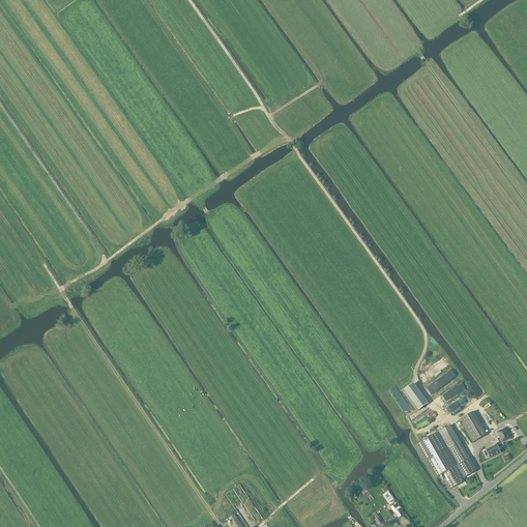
[(490,431),(482,418),(468,427),(476,439),(490,431)]
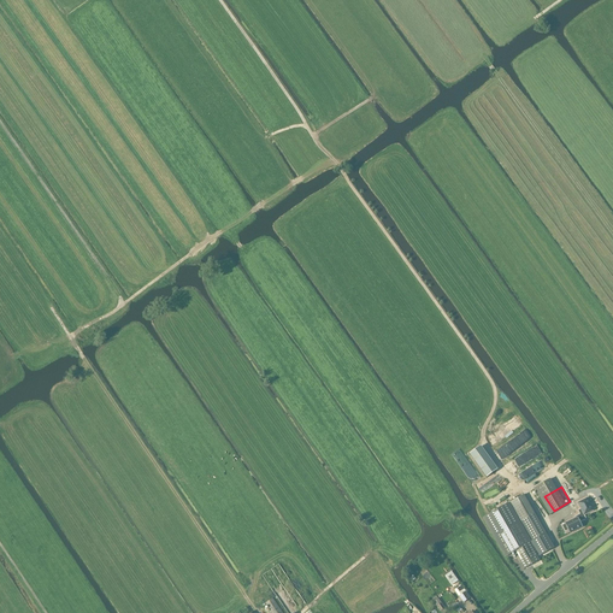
[(510,553),(518,548),(528,566),(542,556),(541,554),(542,553),(543,553),(558,544),(528,491),(488,514),(510,553)]
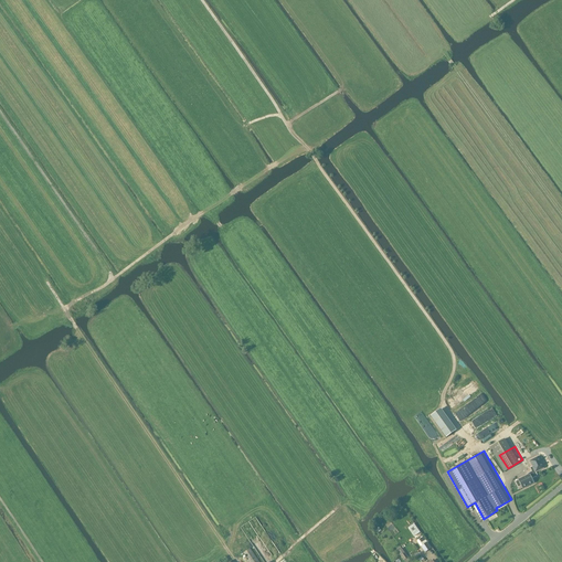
[(538,467),(536,468),(538,474),(541,473),(539,469),(548,465),(541,453),(533,457),(538,467)]
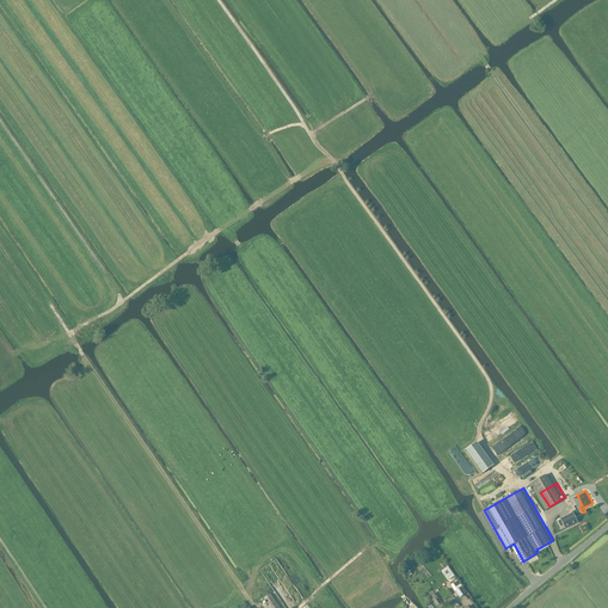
[(582,513),(579,507),(575,509),(575,510),(564,516),(569,526),(582,519),(579,515),(582,513)]
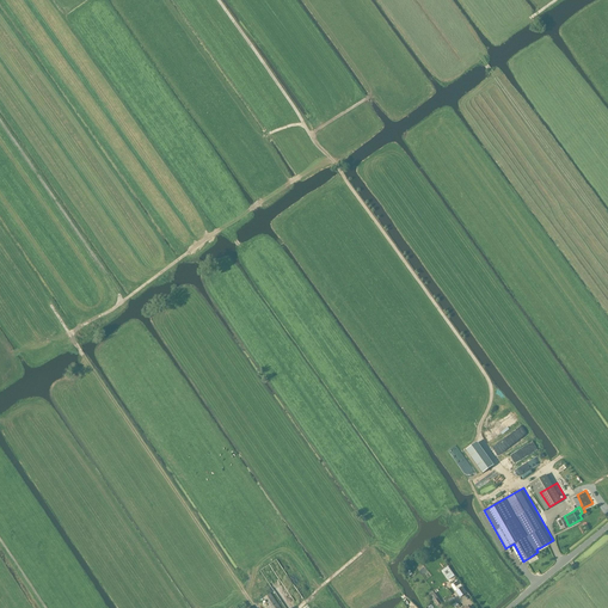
[(450,579),(459,575),(452,564),(443,569),(450,579)]
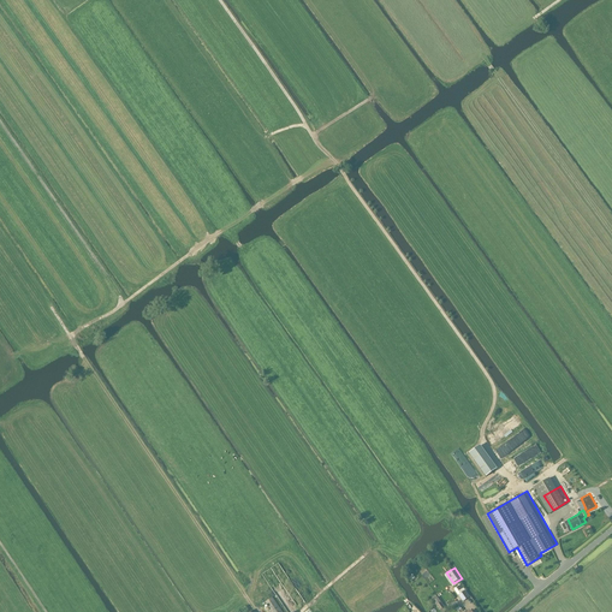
[(457,586),(462,592),(469,587),(464,581),(457,586)]
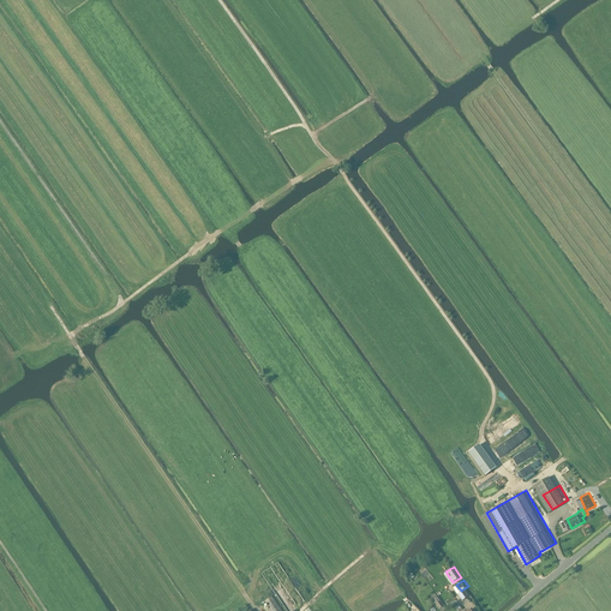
[(461,591),(466,597),(472,593),(468,586),(461,591)]
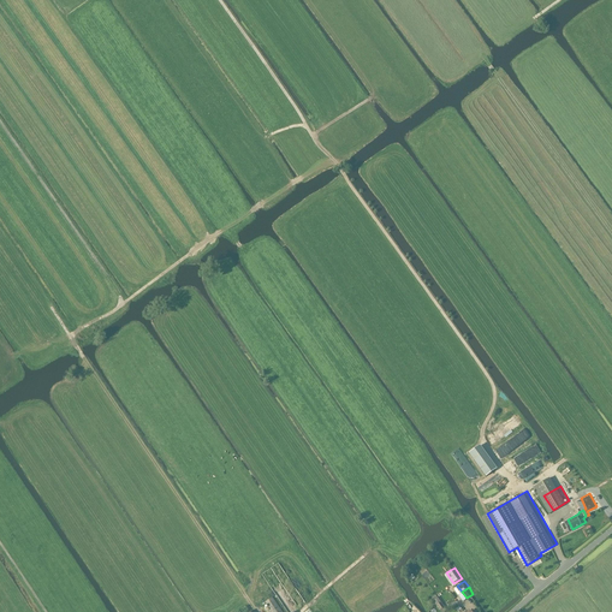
[(277,611),(287,611),(275,594),(268,599),(277,611)]
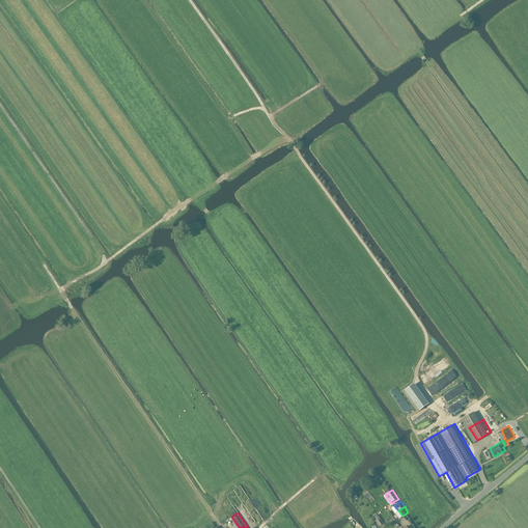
[(383,524),(387,521),(381,512),(377,516),(383,524)]
